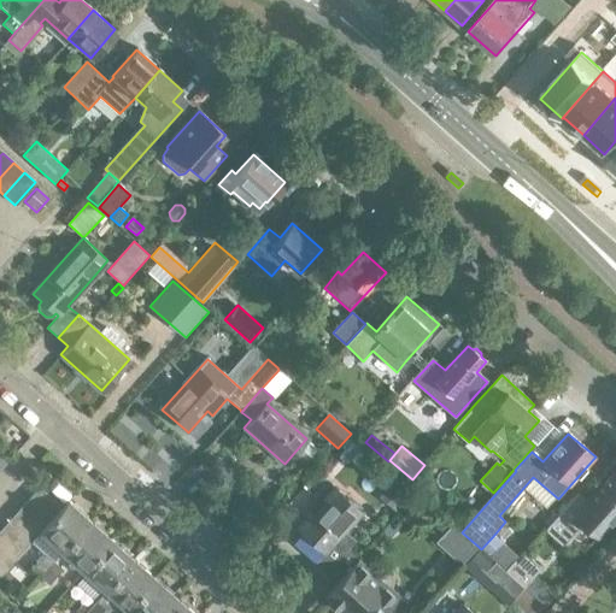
[(615,476),(614,473),(584,507),(573,499),(545,530),(565,549),(586,526),(599,538),(615,518),(615,476)]
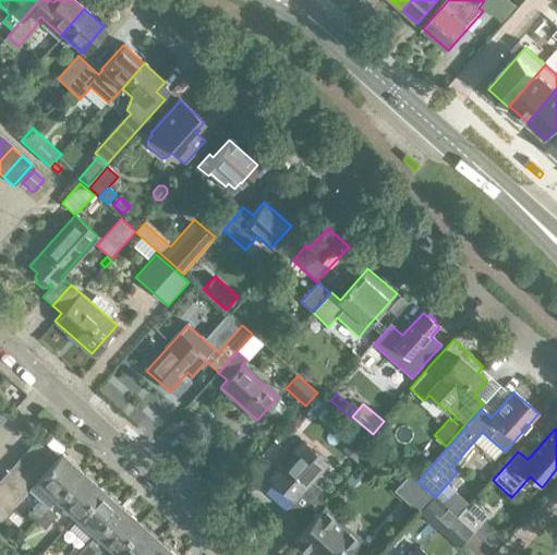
[(358,433),(342,449),(360,465),(375,448),(358,433)]
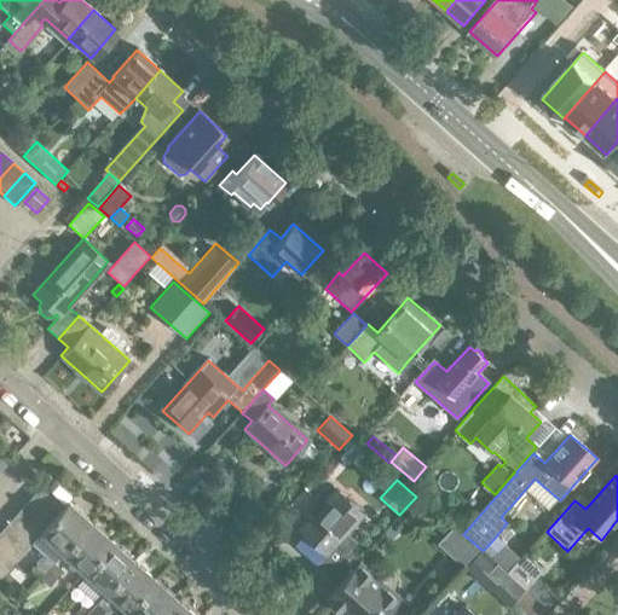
[(63,510),(40,489),(29,500),(52,521),(63,510)]
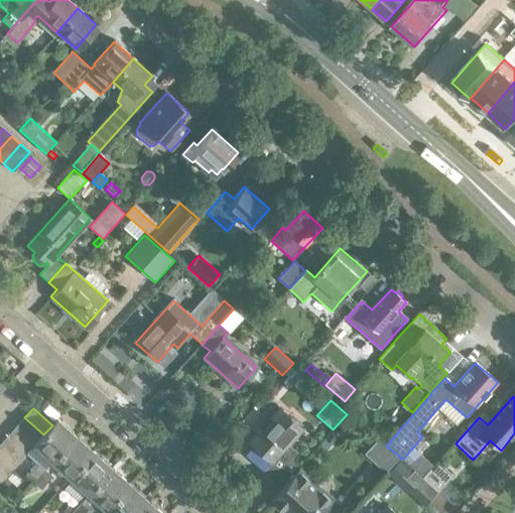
[(250,442),(254,446),(246,457),(263,472),(262,473),(271,481),(287,463),(278,455),(301,429),(279,409),(277,411),(275,409),(268,416),(271,418),(250,442)]
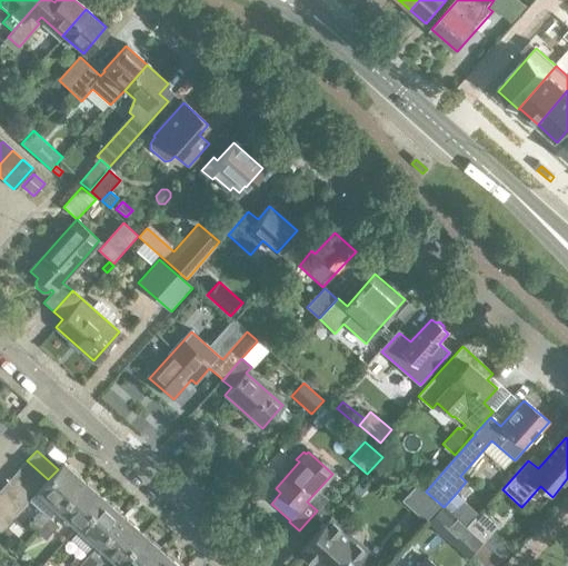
[(48,479),(27,460),(19,470),(40,489),(48,479)]
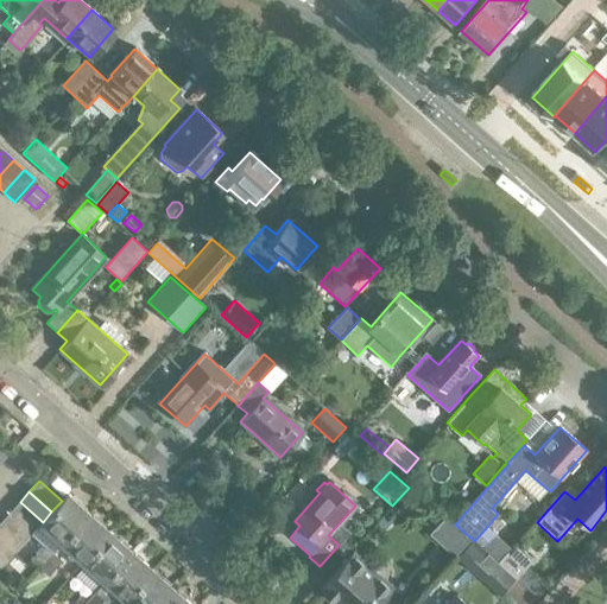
[(61,545),(89,515),(67,495),(62,501),(51,512),(43,522),(39,526),(32,533),(32,534),(44,546),(54,554),(61,545)]
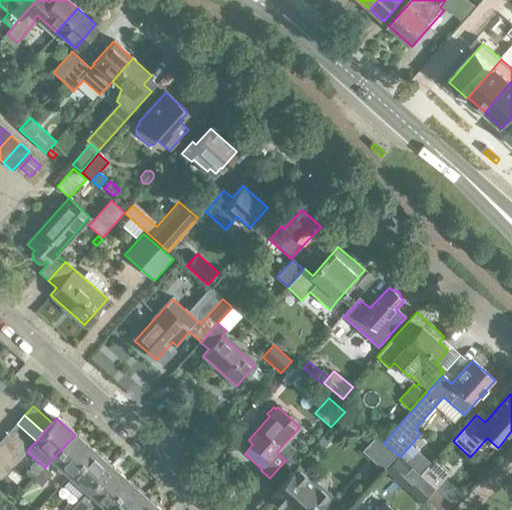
[(36,441),(17,424),(8,433),(27,450),(33,444),(36,441)]
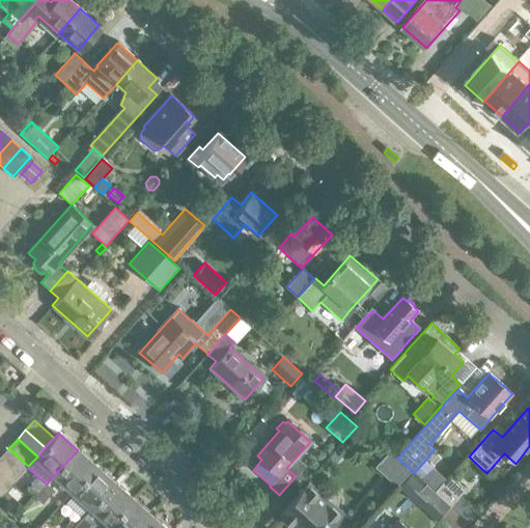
[(28,466),(8,448),(1,457),(21,475),(28,467),(28,466)]
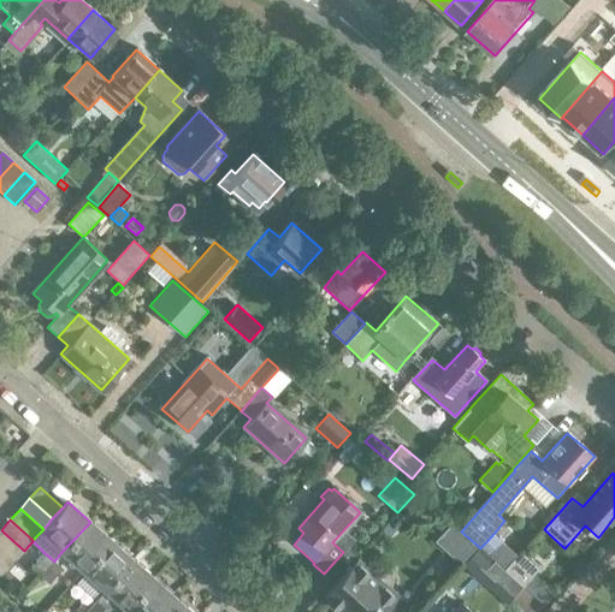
[(90,522),(61,552),(83,571),(111,541),(90,522)]
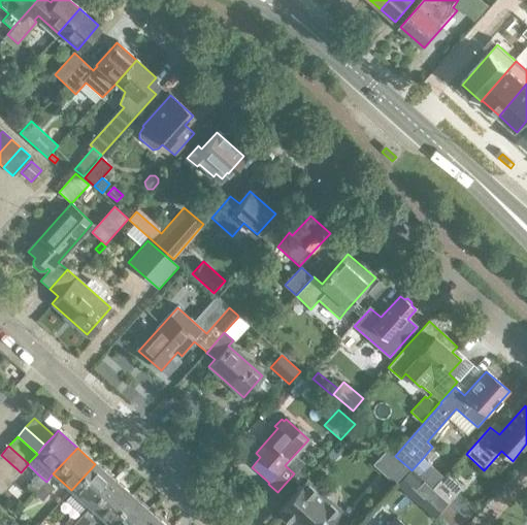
[(395,484),(409,468),(395,456),(387,450),(373,464),(395,484)]
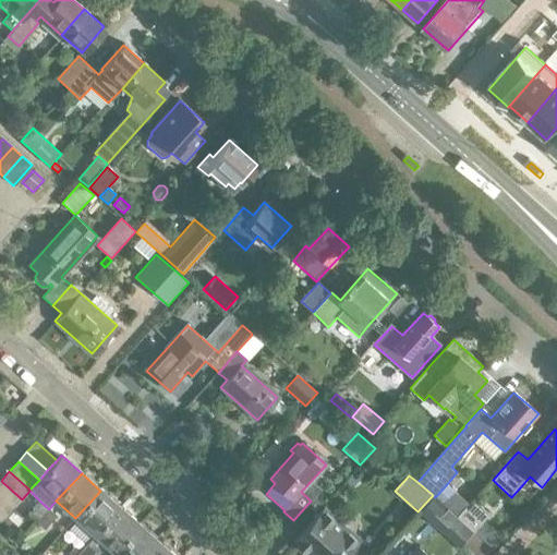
[(22,499),(1,481),(0,481),(0,498),(12,510),(22,499)]
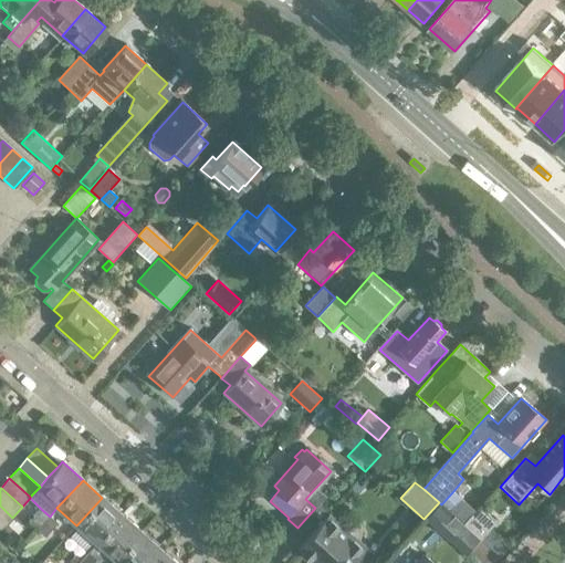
[(475,511),(453,491),(441,504),(442,506),(452,514),(454,517),(463,524),(472,515),(475,511)]
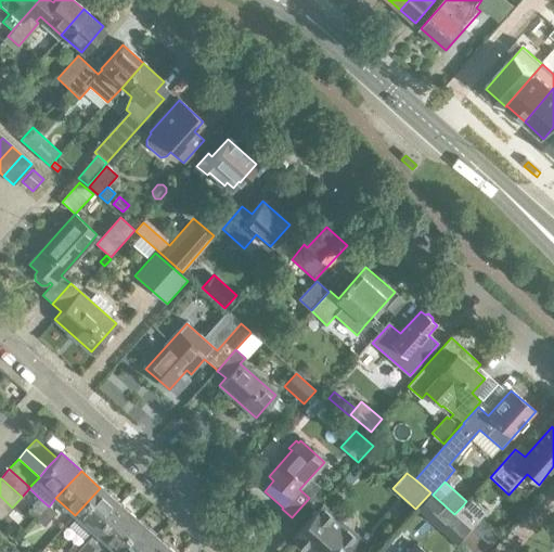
[(100,488),(75,515),(94,533),(119,505),(100,488)]
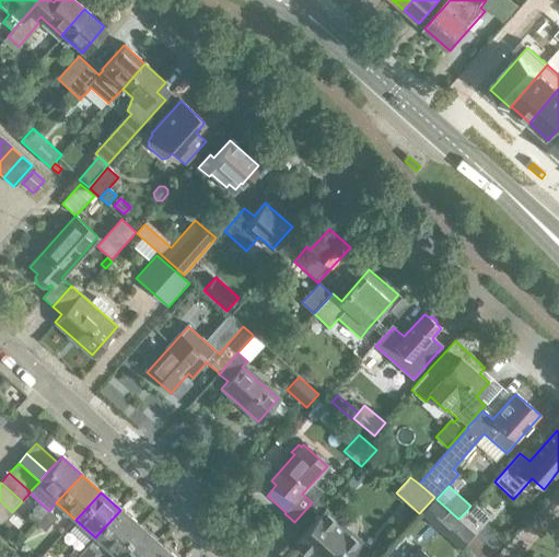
[(12,512),(0,500),(0,517),(4,521),(12,512)]
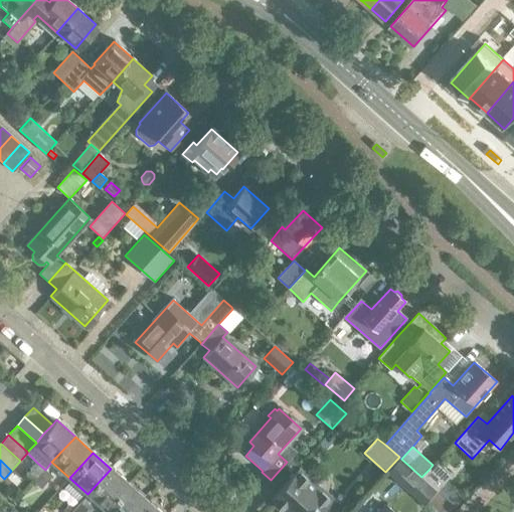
[(395,468),(401,474),(400,475),(405,479),(430,501),(447,481),(453,475),(438,463),(432,470),(430,469),(421,477),(413,470),(411,468),(402,460),(395,468)]
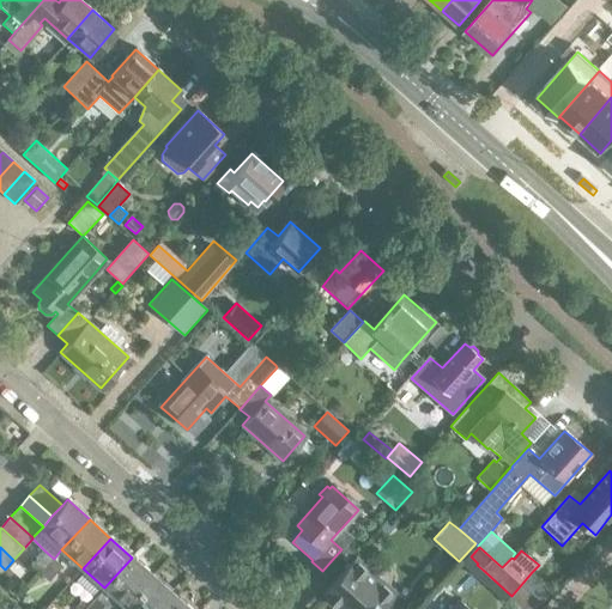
[(352,560),(341,549),(322,571),(333,582),(325,590),(346,608),(382,608),(389,602),(349,565),(352,560)]
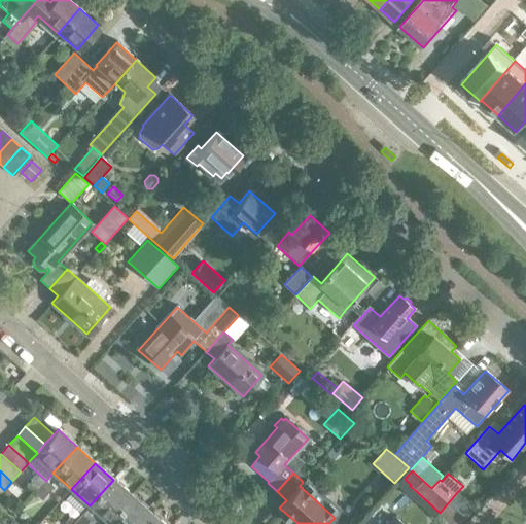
[(34,493),(46,481),(38,474),(27,487),(34,493)]
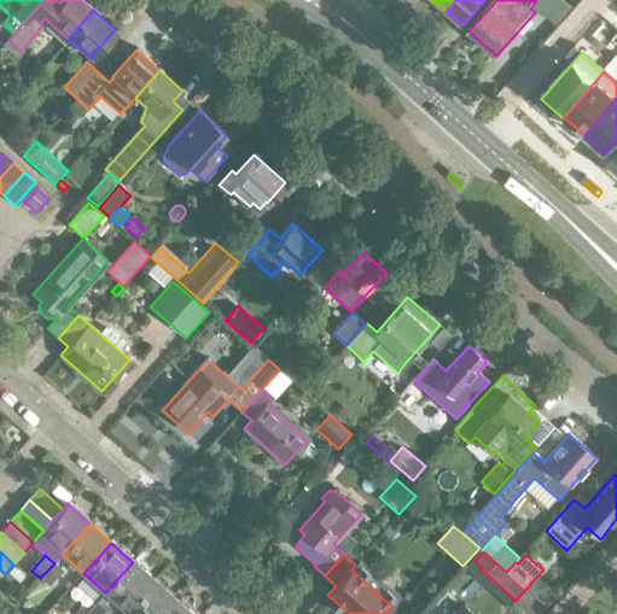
[(133,562),(105,592),(98,601),(87,613),(103,613),(115,601),(127,612),(155,582),(133,562)]
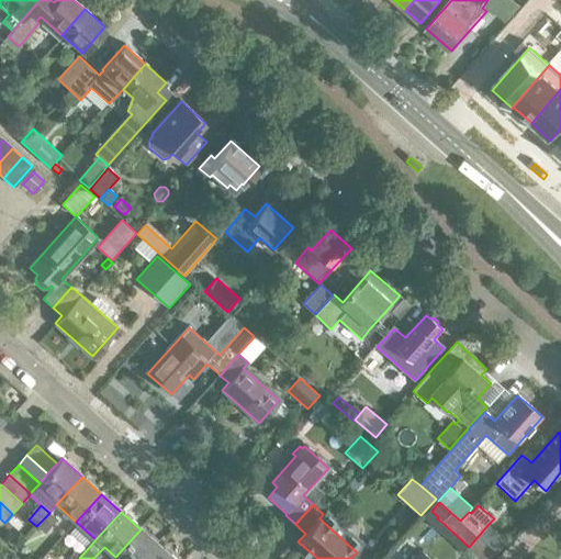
[(45,534),(58,521),(49,513),(36,526),(45,534)]
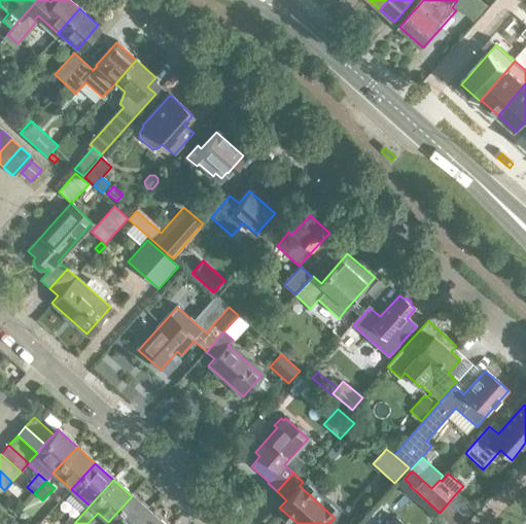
[(459,523),(475,508),(457,492),(440,513),(437,515),(448,523),(459,523)]
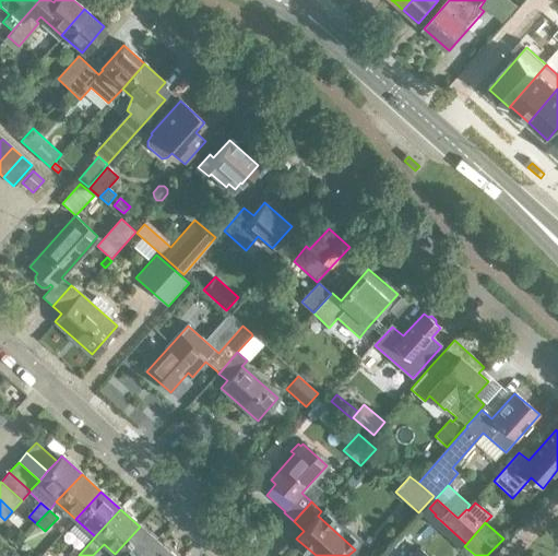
[(140,527),(115,554),(116,555),(147,555),(159,544),(140,527)]
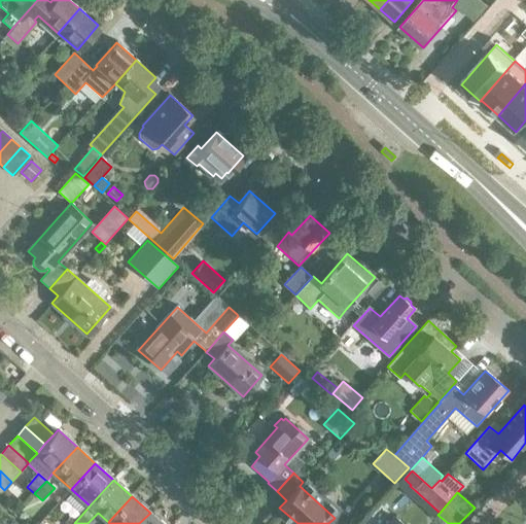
[(64,520),(67,523),(74,523),(83,513),(76,507),(64,520)]
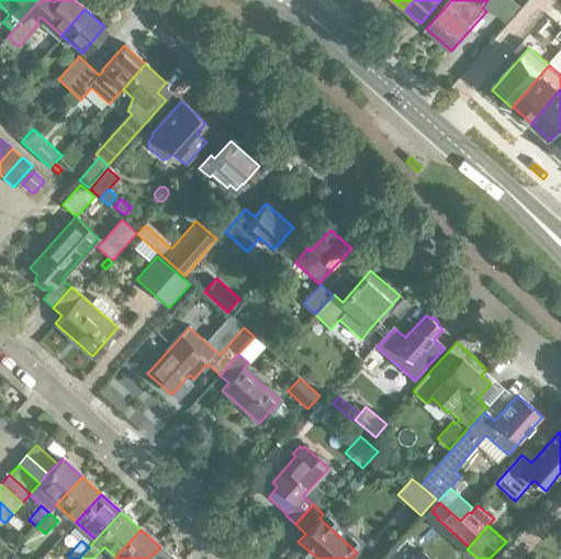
[(174,558),(160,547),(148,558),(174,558)]
